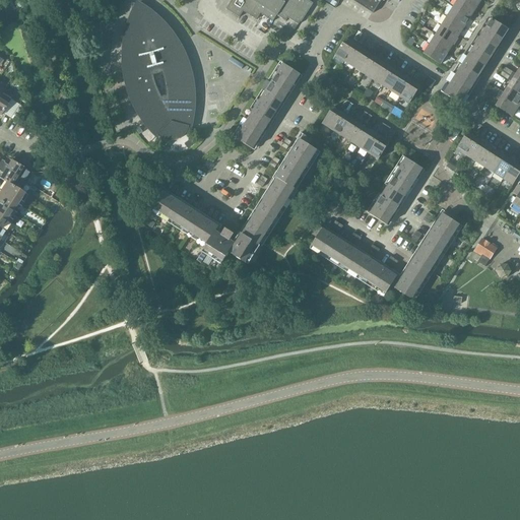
[(232,0),(226,9),(240,17),(244,11),(257,20),(261,14),(271,20),(273,21),(277,15),(286,21),(288,18),(299,25),(301,22),(302,22),(314,3),(308,0),(232,0)]
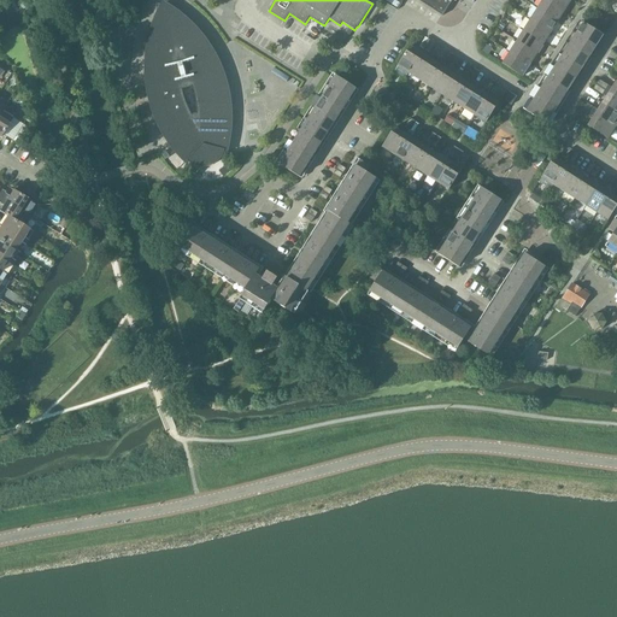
[(397,0),(403,4),(403,3),(404,0),(417,0),(444,16),(453,0),(457,1),(457,0),(397,0)]
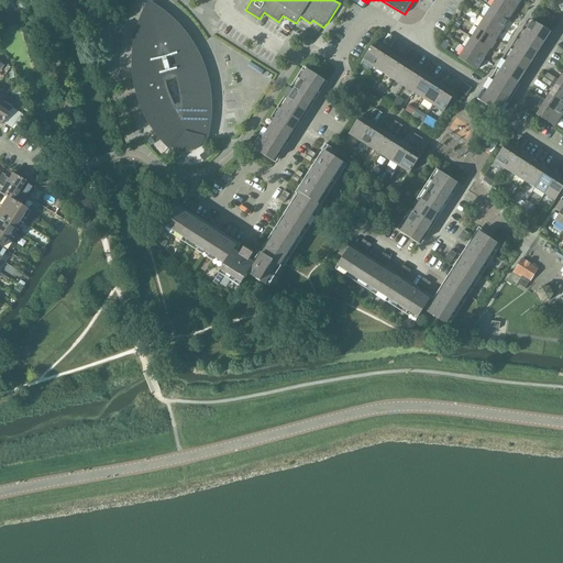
[(496,0),(492,8),(509,20),(516,9),(500,0),(496,0)]
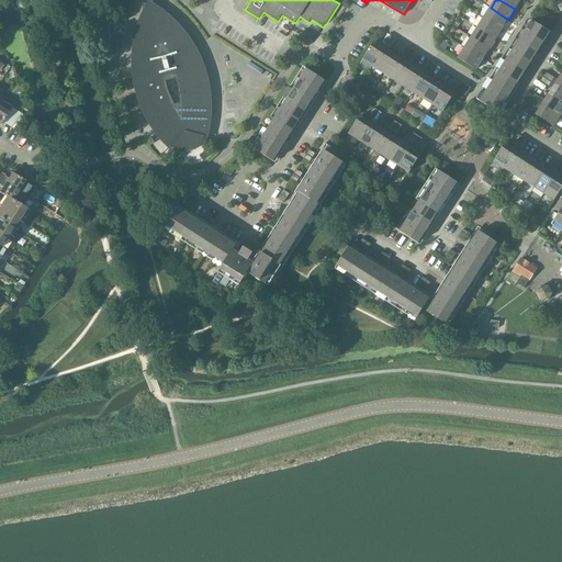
[(499,0),(515,9),(520,0),(499,0)]
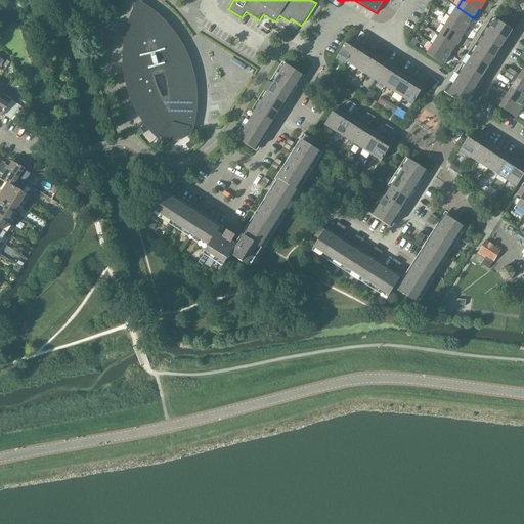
[(151,129),(157,134),(160,137),(161,136),(162,137),(164,139),(166,140),(167,140),(169,141),(170,141),(171,141),(173,141),(176,141),(177,141),(180,140),(182,140),(183,139),(185,138),(186,137),(188,135),(189,134),(189,133),(190,132),(191,131),(192,129),(192,127),(193,128),(195,122),(197,117),(197,113),(198,107),(198,103),(198,100),(198,96),(198,91),(197,88),(197,83),(195,79),(194,75),(193,70),(192,68),(190,62),(189,59),(188,55),(186,51),(184,47),(181,42),(179,39),(176,35),(173,31),(170,27),(166,23),(164,19),(160,16),(155,12),(151,10),(149,8),(145,5),(140,2),(137,6),(135,12),(133,16),(132,22),(130,27),(129,32),(128,34),(127,40),(126,45),(126,47),(126,53),(126,58),(126,63),(126,70),(127,75),(128,80),(129,85),(130,87),(131,91),(132,96),(134,100),(136,104),(138,108),(140,113),(143,118),(145,121),(148,124),(150,127),(151,129)]
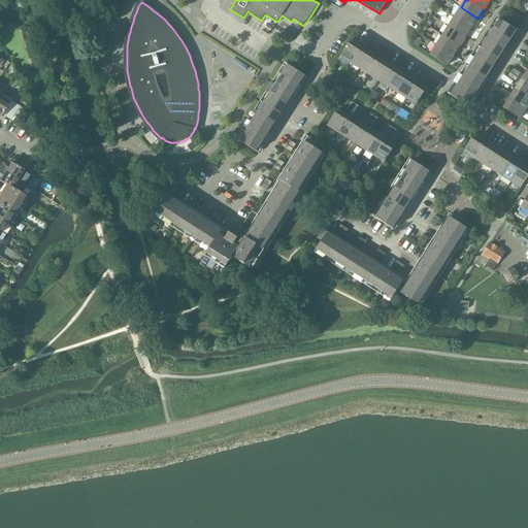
[(439,3),(436,7),(444,12),(448,8),(439,3)]
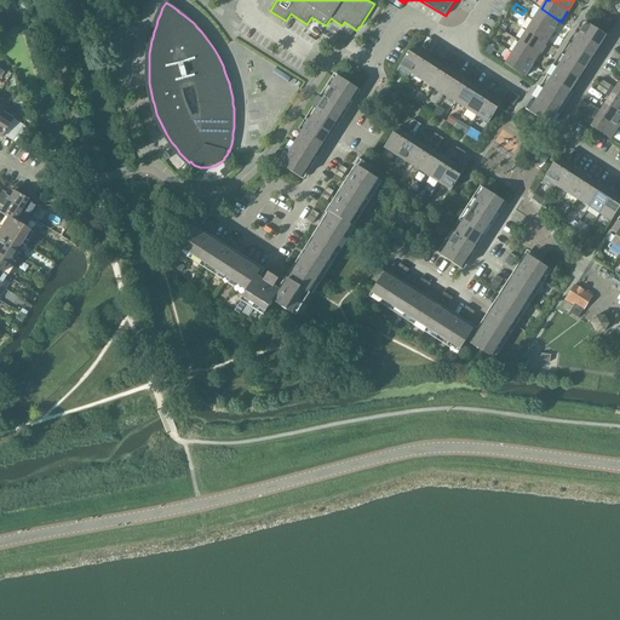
[(554,33),(561,22),(541,9),(534,19),(554,33)]
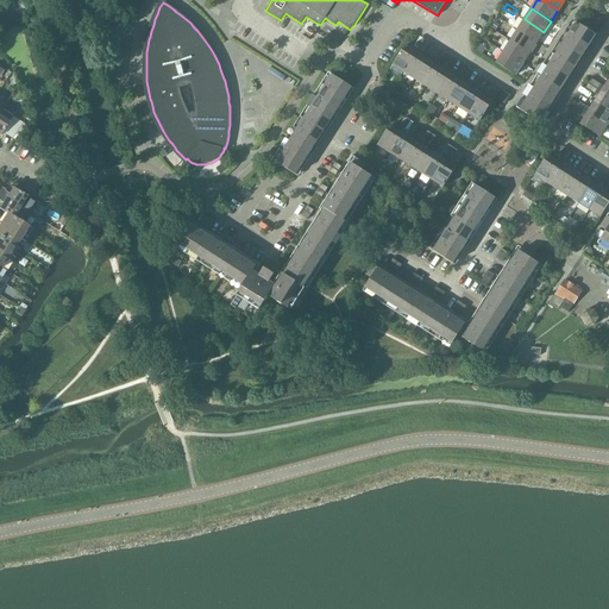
[(537,43),(544,32),(525,19),(518,30),(537,43)]
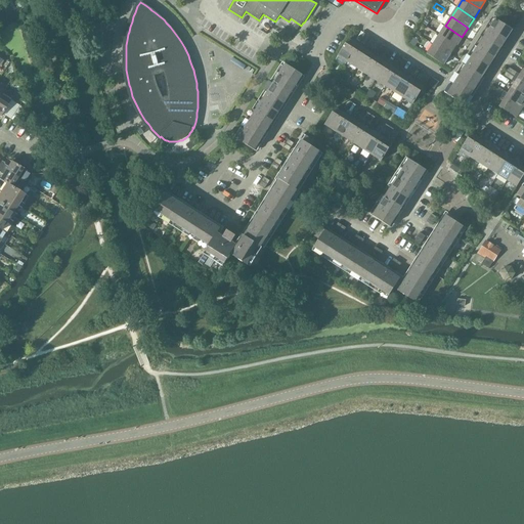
[(487,28),(499,36),(507,40),(513,30),(495,19),(493,23),(491,20),(487,28)]
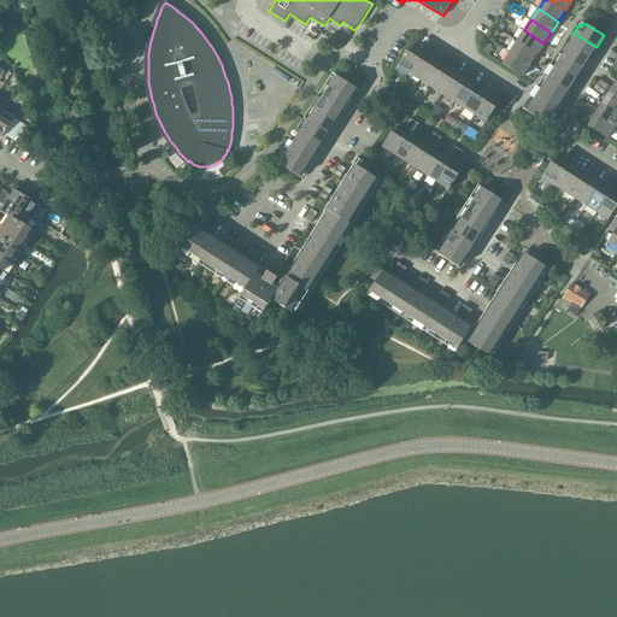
[(536,54),(544,43),(524,30),(517,41),(536,54)]
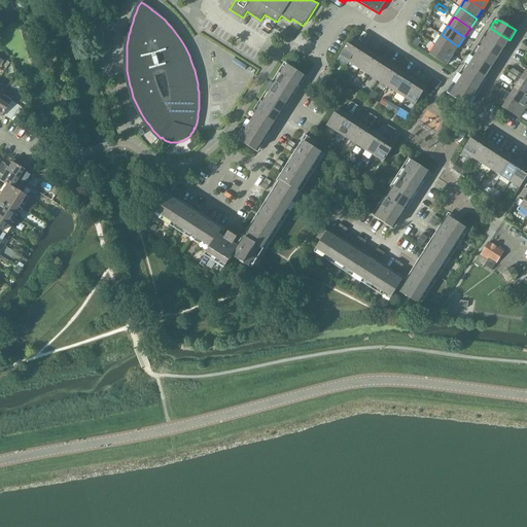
[(510,40),(502,36),(490,28),(486,34),(488,36),(487,38),(496,45),(503,49),(510,40)]
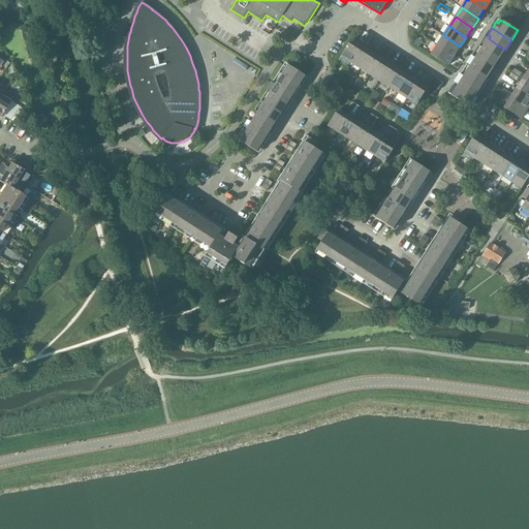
[(364,42),(369,35),(365,32),(360,40),(364,42)]
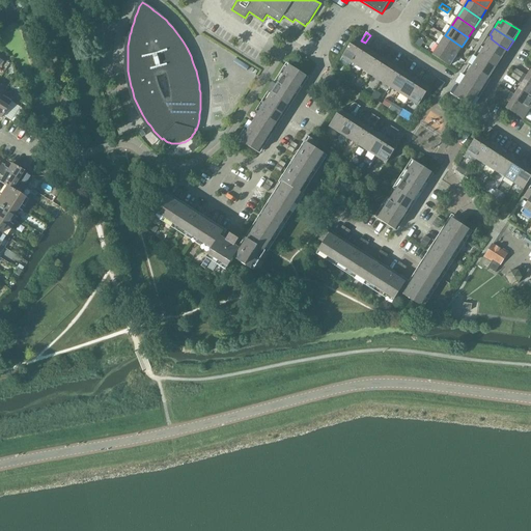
[(370,35),(365,43),(369,46),(374,37),(370,35)]
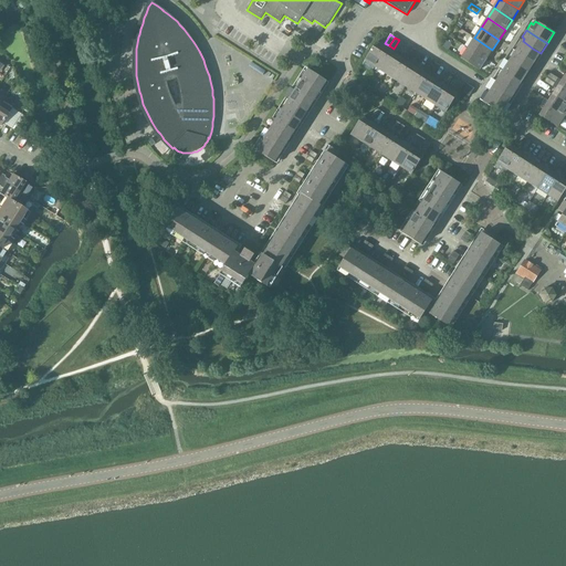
[(468,49),(486,60),(492,50),(474,38),(468,49)]
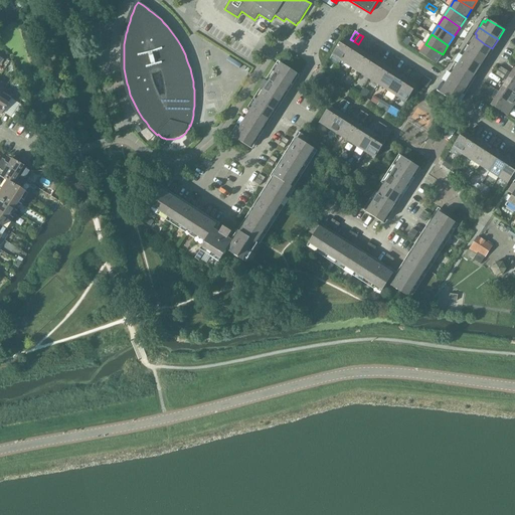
[(492,48),(485,44),(476,37),(474,40),(472,39),(467,45),(486,57),(492,48)]
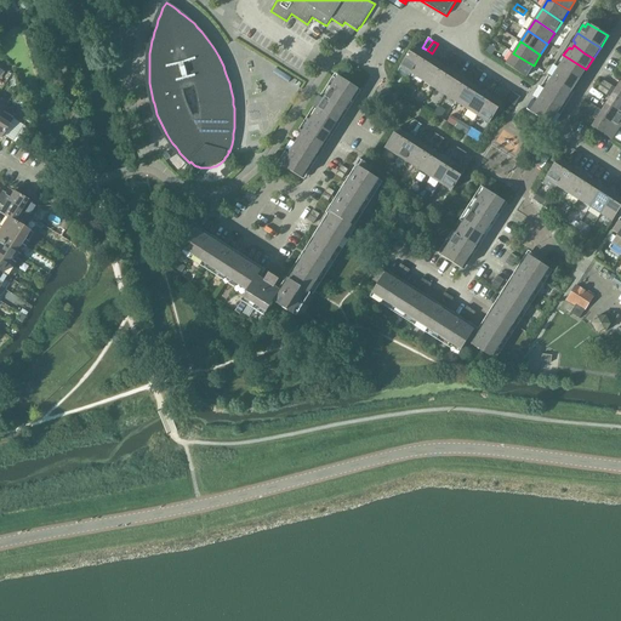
[(400,67),(412,74),(425,53),(414,46),(400,67)]
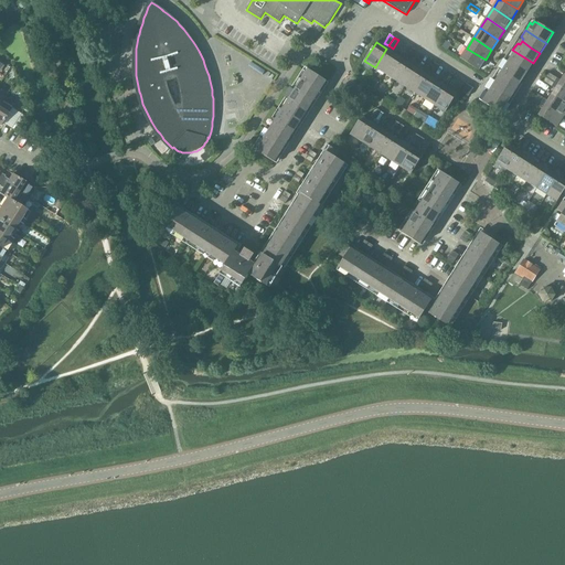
[(408,59),(414,50),(409,48),(405,55),(408,59)]
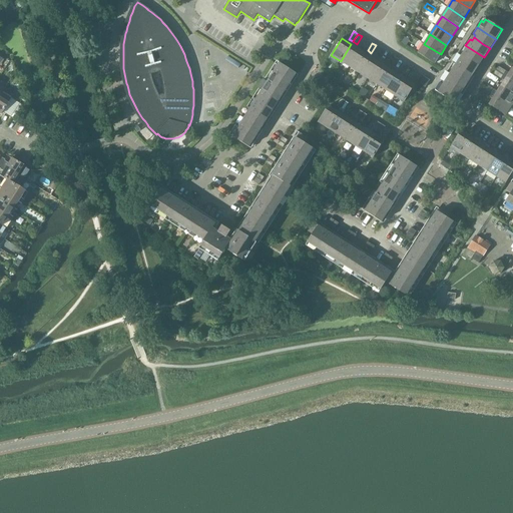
[(351,44),(341,61),(350,67),(360,50),(351,44)]
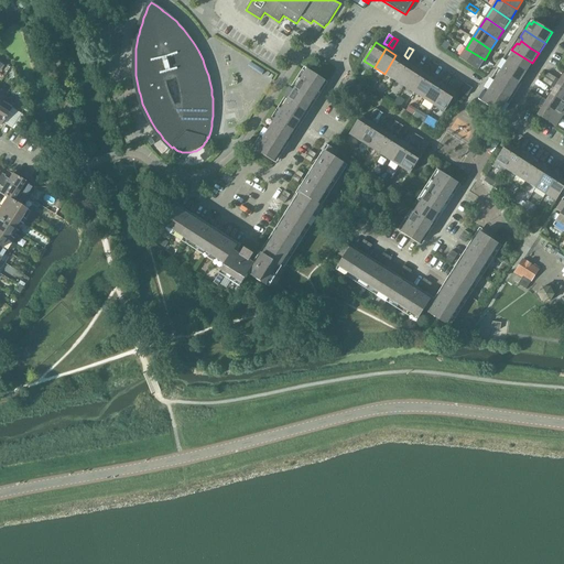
[(466,49),(459,58),(478,71),(485,60),(466,49)]
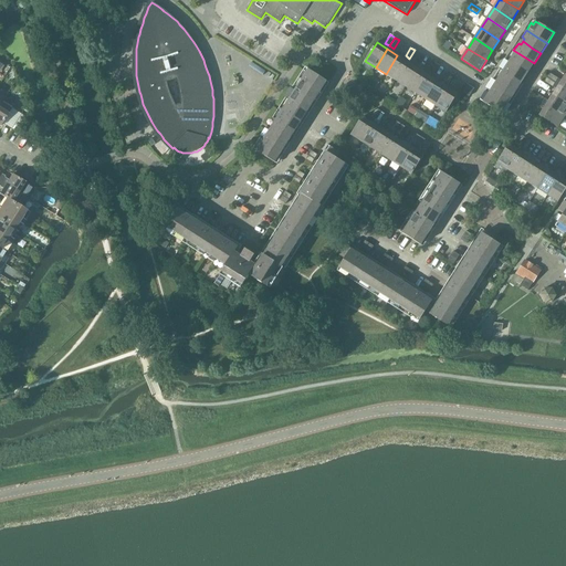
[(415,50),(409,59),(413,61),(419,53),(415,50)]
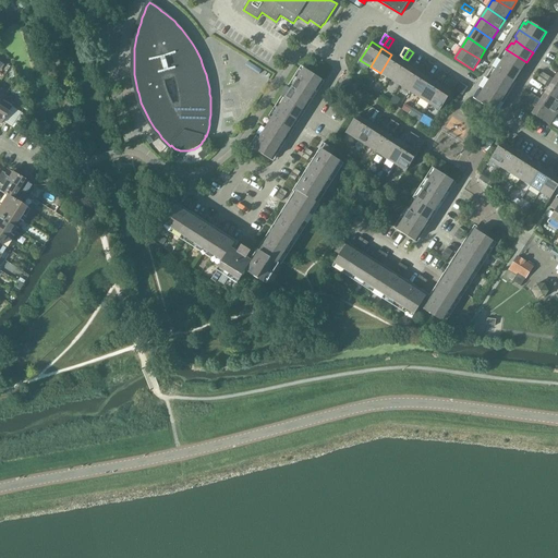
[(502,60),(513,68),(520,72),(526,62),(506,49),(501,56),(505,58),(502,60)]
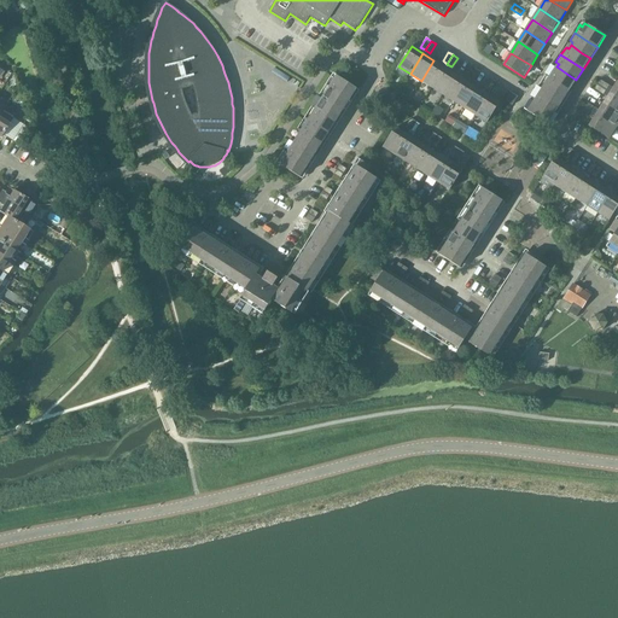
[(432,88),(444,68),(433,60),(421,81),(432,88)]
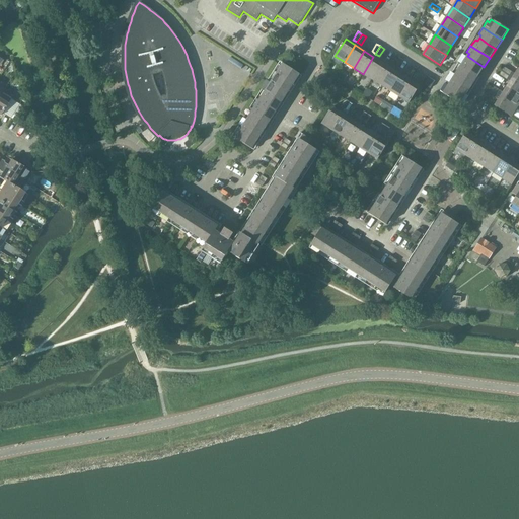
[(394,65),(398,58),(395,55),(390,63),(394,65)]
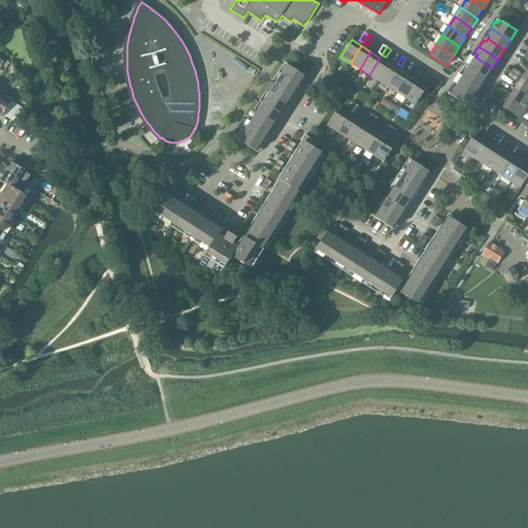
[(467,65),(486,77),(492,68),(486,64),(475,57),(473,60),(471,59),(467,65)]
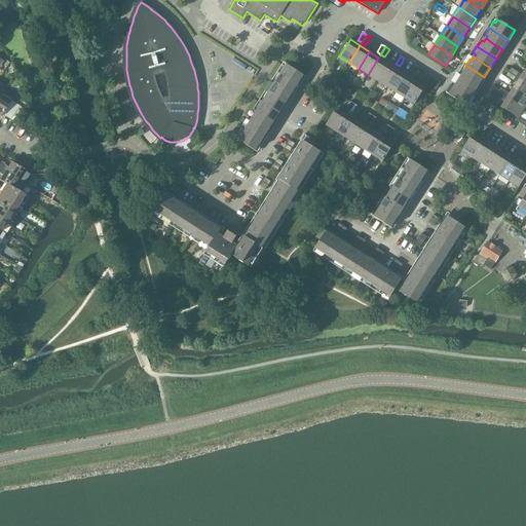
[(234,58),(231,62),(245,70),(247,66),(234,58)]
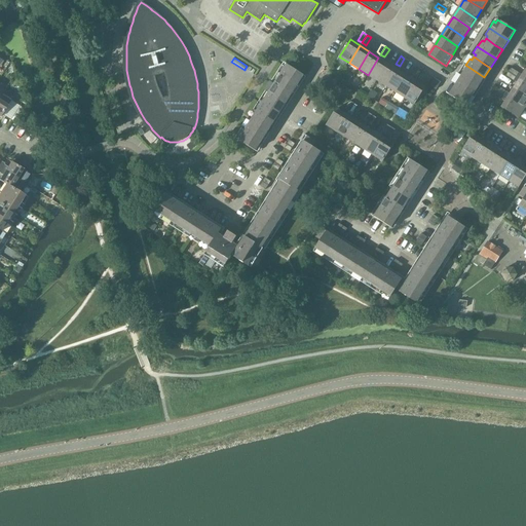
[(377,80),(387,64),(378,58),(368,75),(377,80)]
